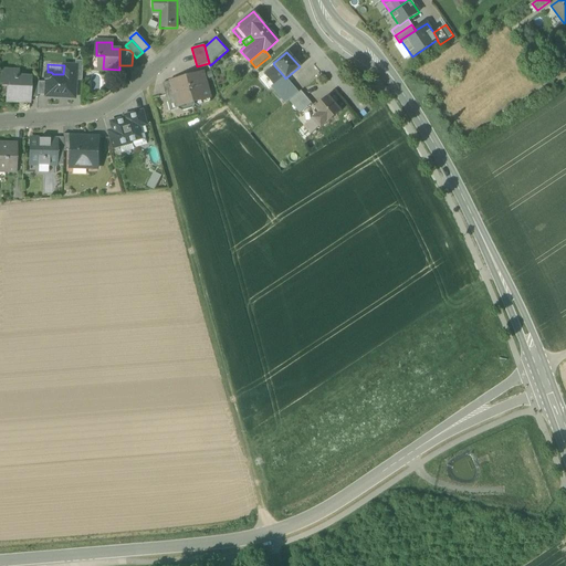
[(45,96),(75,97),(75,81),(76,66),(75,66),(64,65),(63,74),(53,74),(51,72),(48,72),(45,74),(44,79),(46,80),(46,82),(45,95),(45,96)]
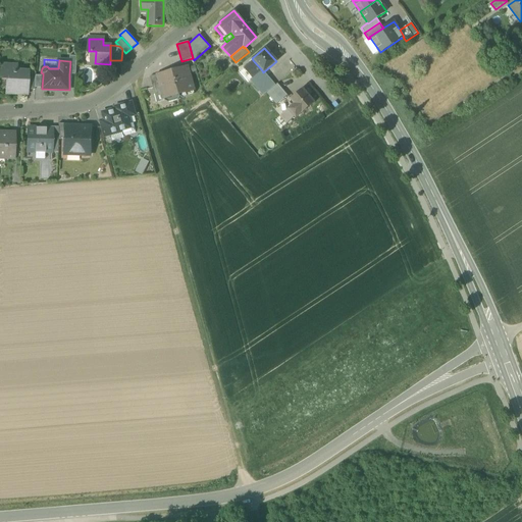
[(244,67),(253,77),(253,79),(262,70),(253,60),(244,67)]
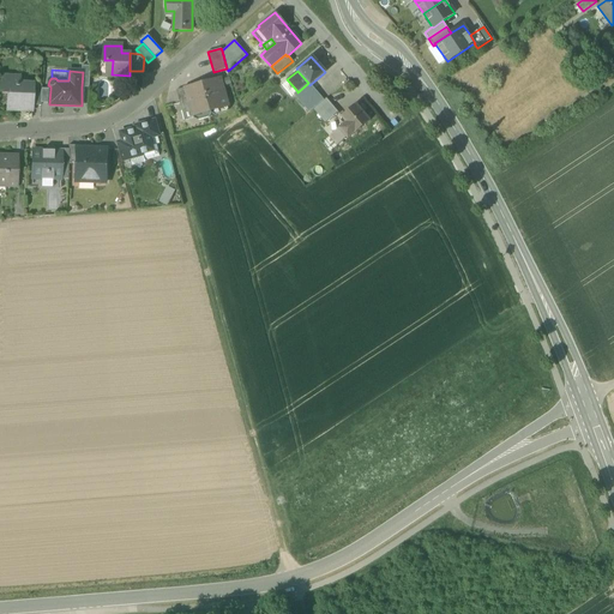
[(10,108),(31,109),(31,106),(32,86),(31,86),(18,85),(19,77),(1,77),(0,91),(10,92),(10,108)]
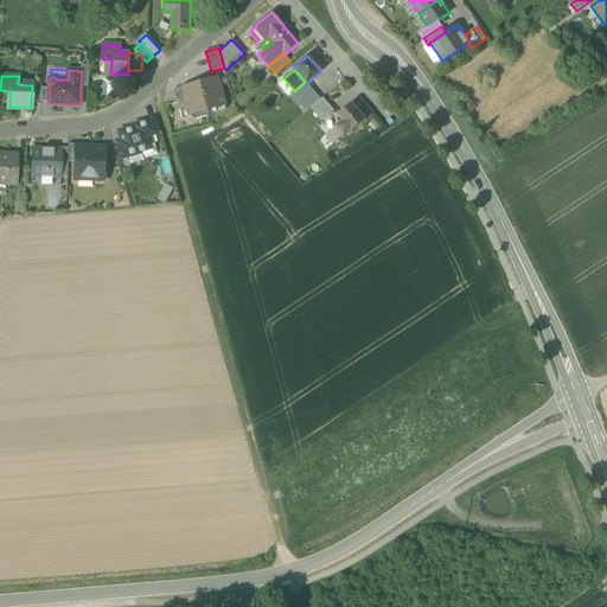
[(191,117),(196,119),(208,116),(209,113),(209,109),(212,108),(215,110),(222,108),(224,104),(223,100),(224,100),(217,77),(184,87),(189,107),(191,117)]
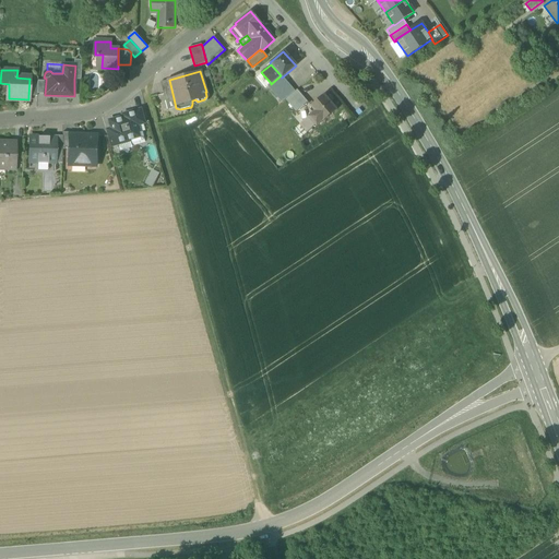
[(282,78),(281,75),(271,84),(271,83),(268,85),(277,97),(289,87),(282,78)]
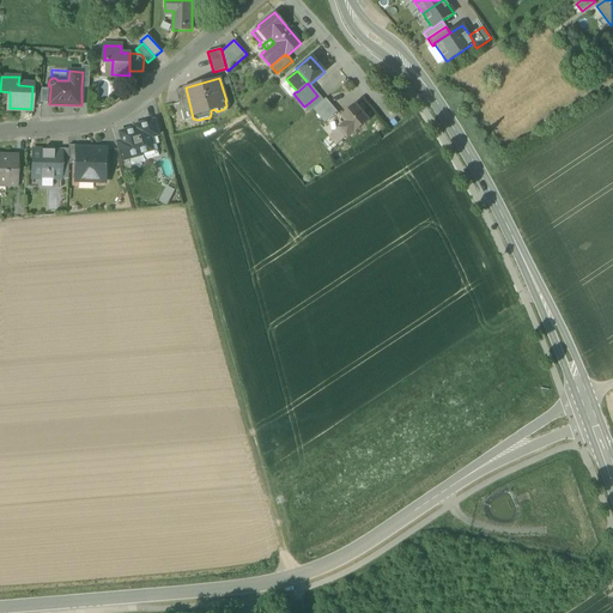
[(41,105),(41,103),(41,89),(41,85),(31,84),(31,86),(32,86),(31,105),(41,105)]
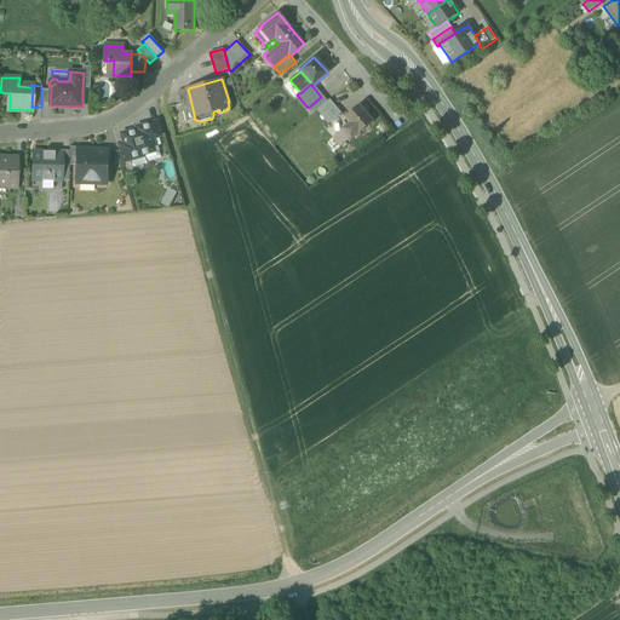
[(178,91),(184,113),(193,109),(188,89),(178,91)]
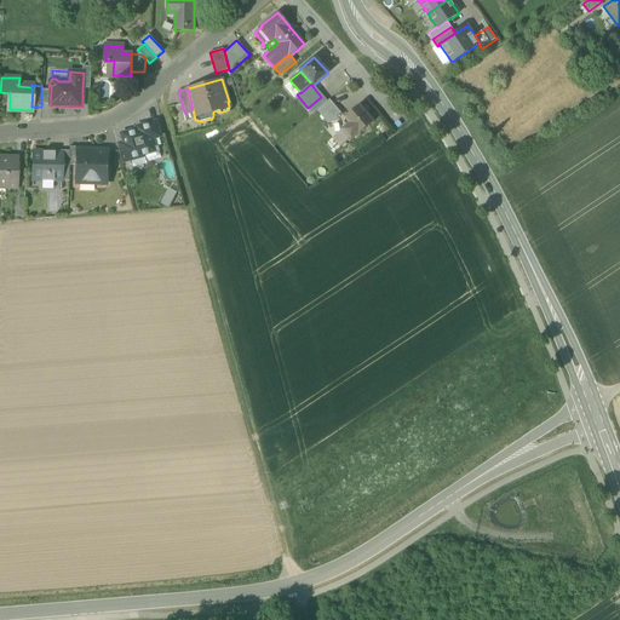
[(51,90),(41,90),(41,104),(50,104),(51,90)]
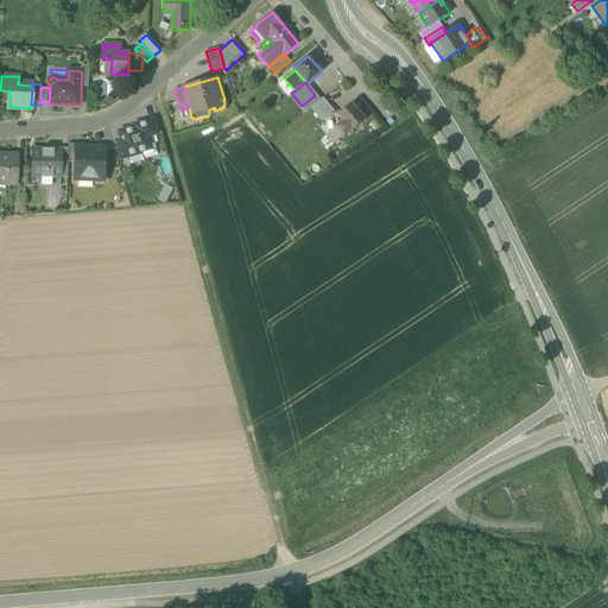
[(306,112),(310,109),(320,100),(315,95),(302,106),(306,112)]
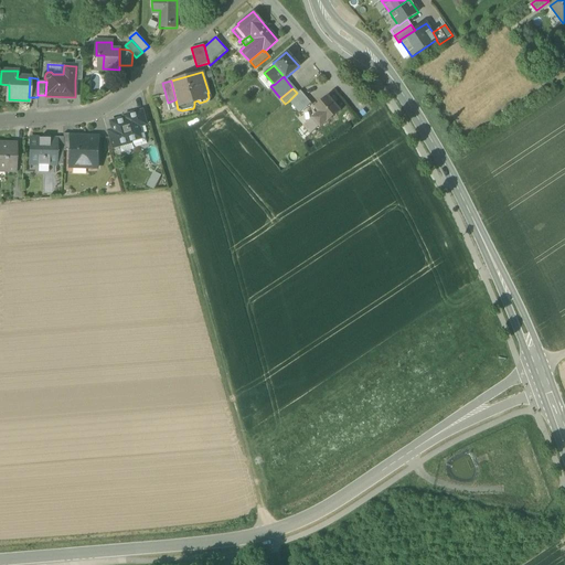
[(300,92),(297,93),(288,102),(298,113),(310,103),(300,92)]
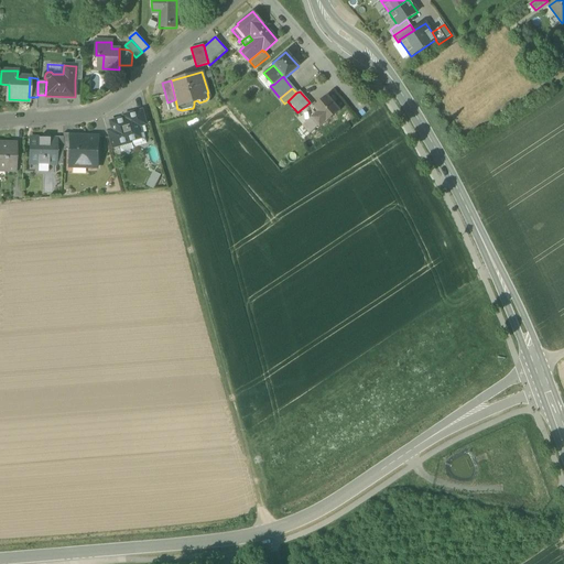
[(317,126),(318,128),(325,122),(339,110),(327,96),(313,108),(317,112),(311,118),(317,126)]
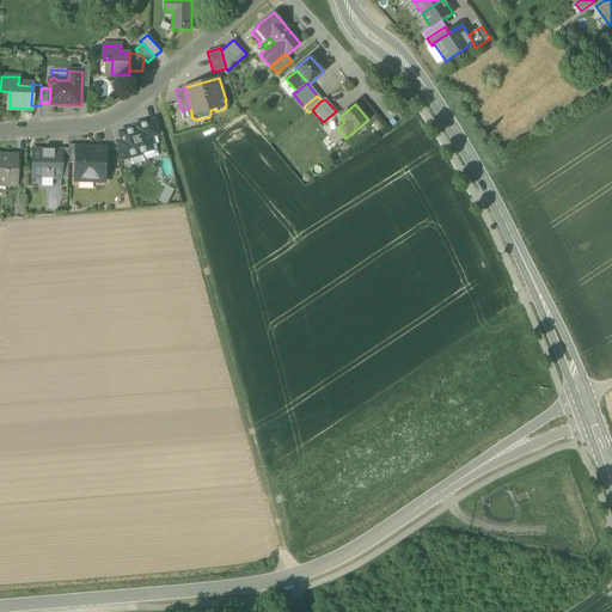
[(190,108),(182,111),(184,121),(193,118),(190,108)]
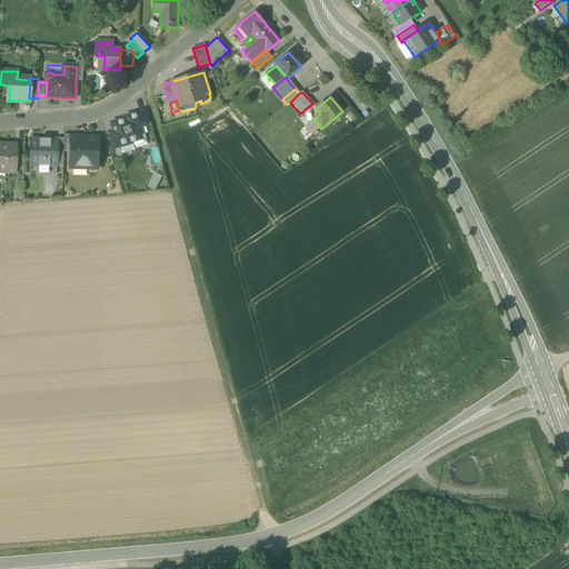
[(136,115),(140,128),(148,126),(143,111),(136,113),(136,115)]
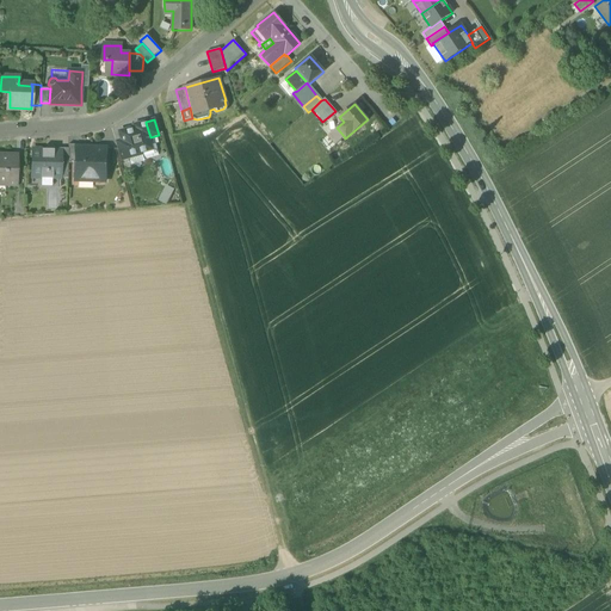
[(123,141),(128,158),(143,153),(144,156),(158,153),(155,144),(153,146),(150,137),(146,123),(135,125),(136,128),(121,133),(123,141)]
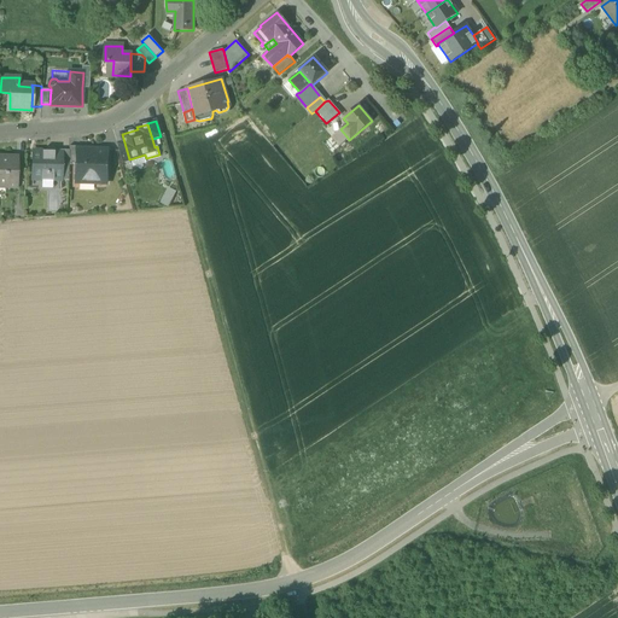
[(331,136),(338,146),(348,138),(340,129),(331,136)]
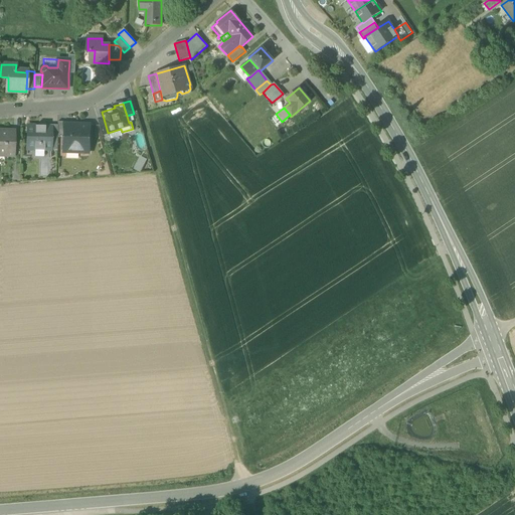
[(98,120),(102,135),(109,134),(108,133),(104,119),(98,120)]
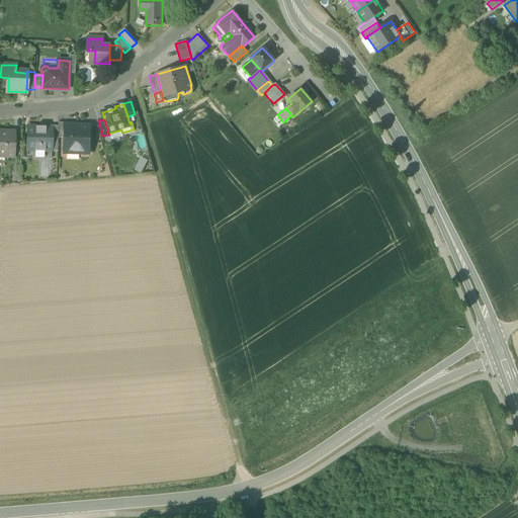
[(63,153),(89,154),(90,125),(65,124),(64,124),(64,138),(63,153)]
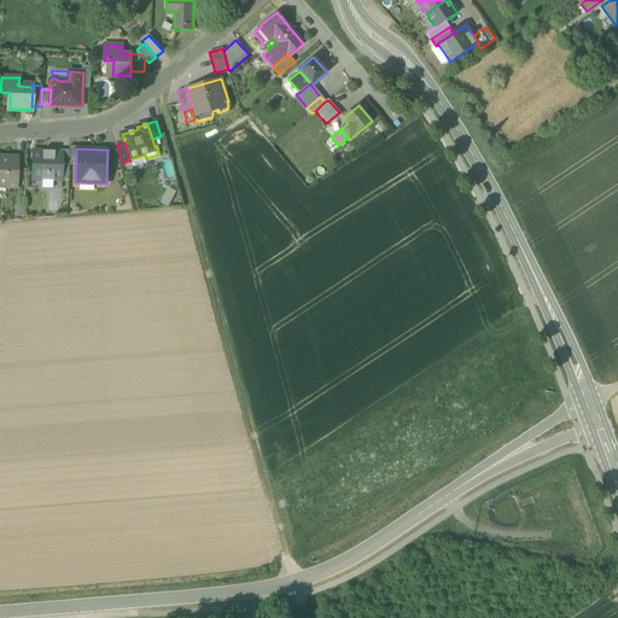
[(31,179),(62,180),(62,152),(60,152),(33,151),(31,179)]
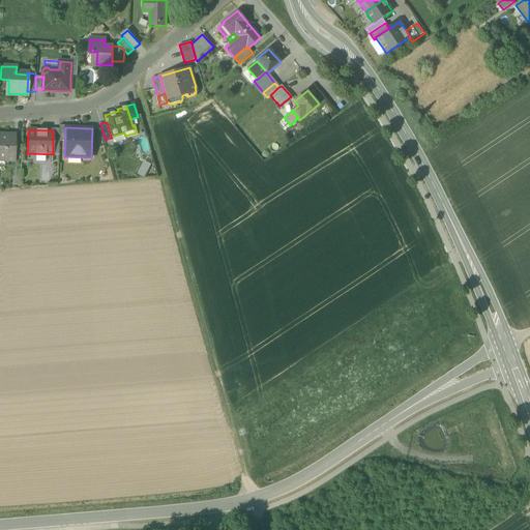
[(0,157),(4,158),(4,162),(15,162),(15,138),(0,137),(0,157)]
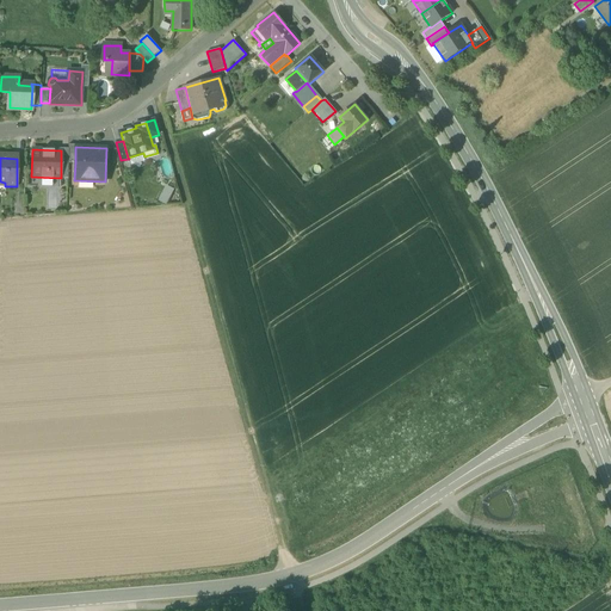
[(174,190),(166,185),(158,201),(166,205),(174,190)]
